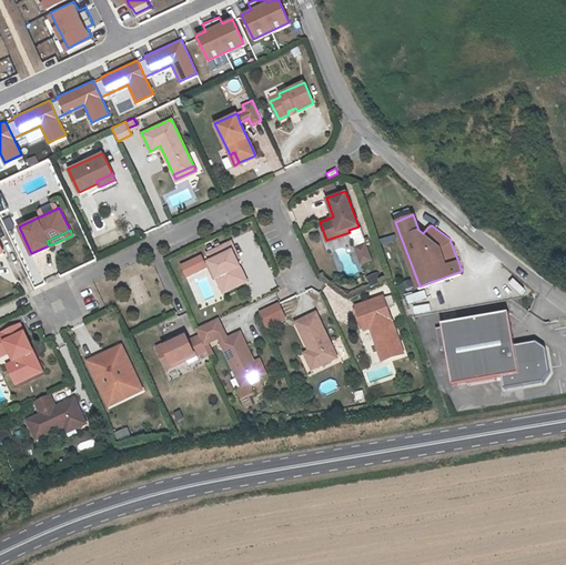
[(208,260),(222,290),(241,281),(234,268),(240,265),(235,256),(239,256),(230,240),(206,251),(210,259),(208,260)]
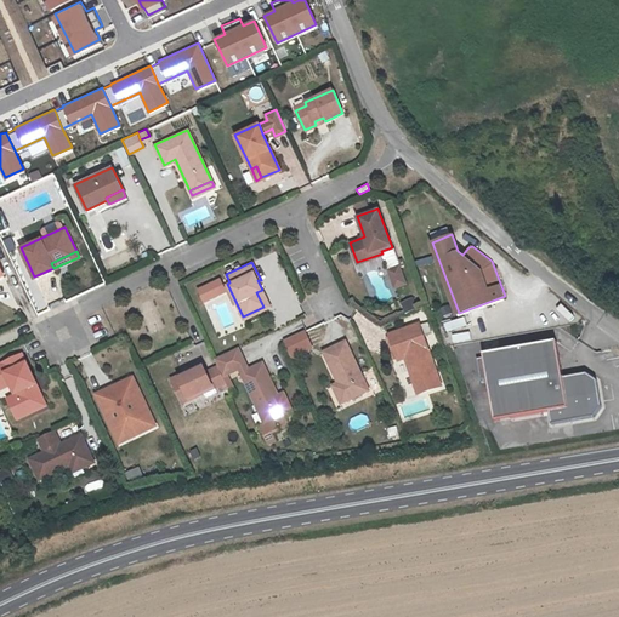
[(398,266),(388,269),(395,285),(404,281),(398,266)]
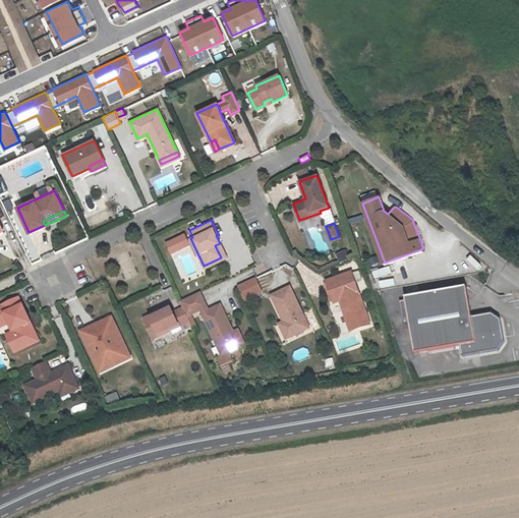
[(184,233),(166,241),(170,250),(188,242),(184,233)]
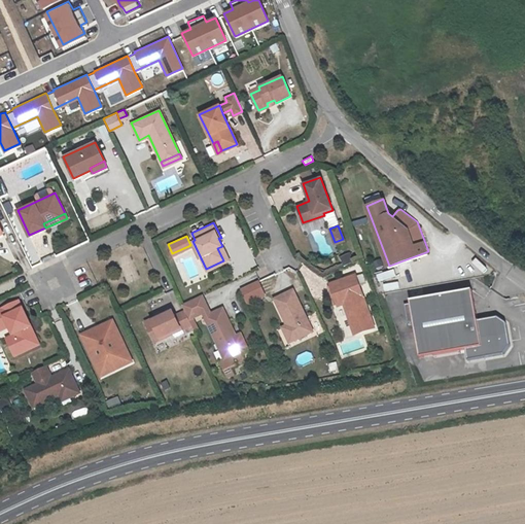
[(229,258),(222,246),(217,248),(223,260),(229,258)]
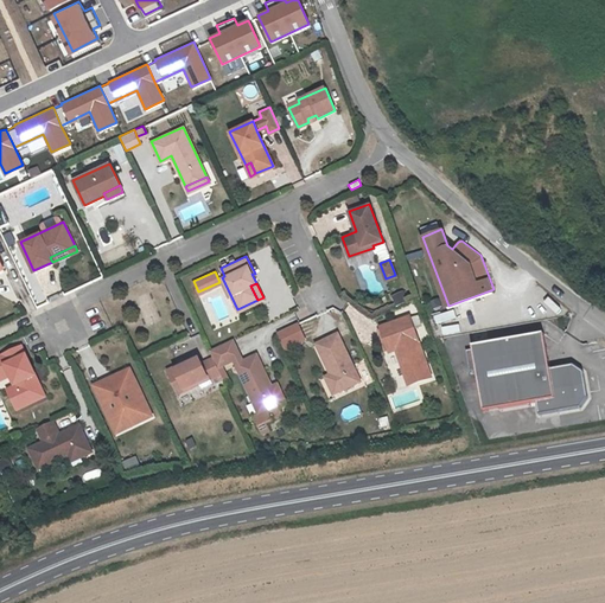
[(452,308),(433,314),(439,329),(457,324),(452,308)]
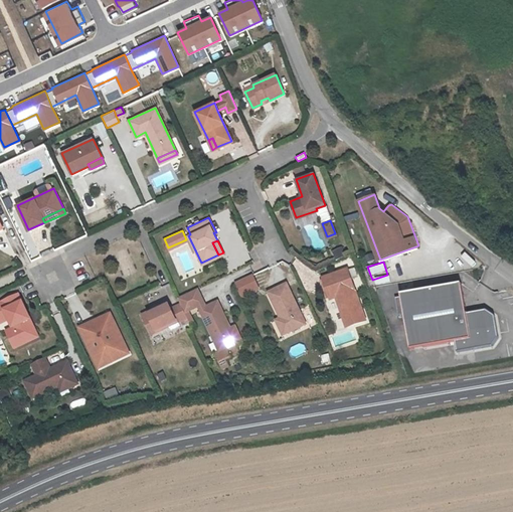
[(335,295),(346,324),(365,317),(347,267),(322,276),(330,297),(335,295)]
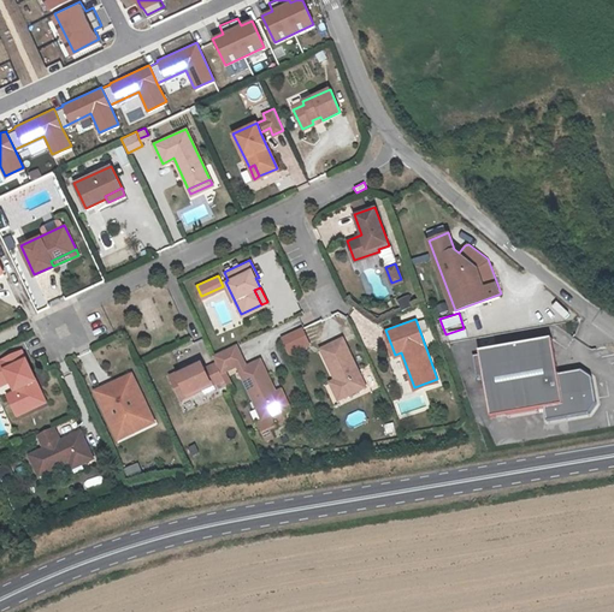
[(310,340),(302,325),(281,336),(288,351),(310,340)]
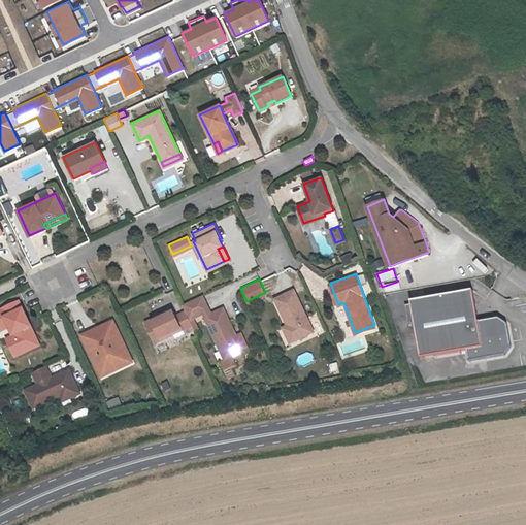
[(478,317),(472,287),(411,298),(411,300),(404,301),(407,320),(414,318),(420,355),(466,347),(468,358),(505,351),(511,342),(506,320),(498,314),(478,317)]
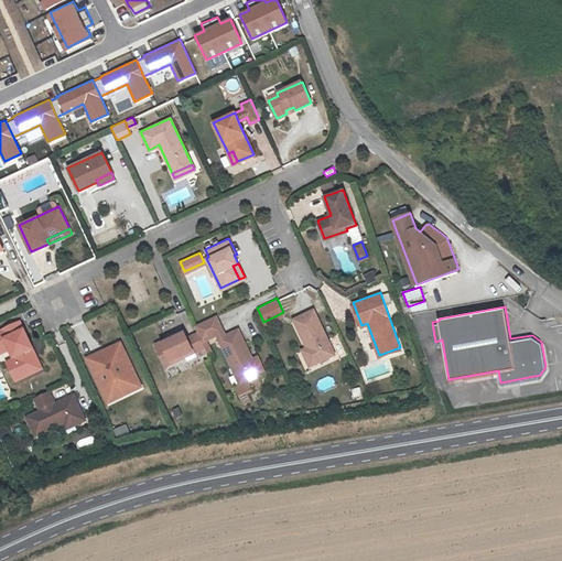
[(293,319),(306,347),(314,362),(334,353),(313,309),(293,319)]
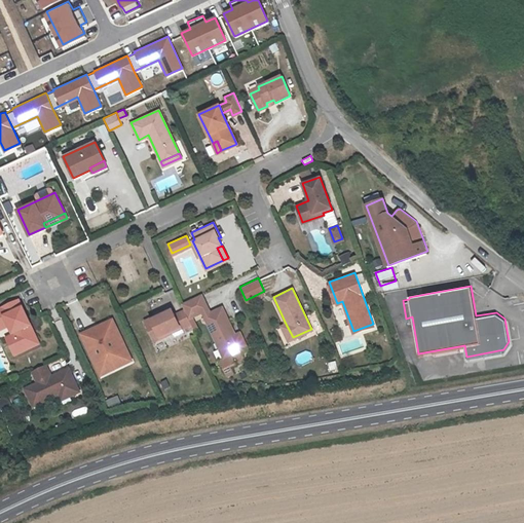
[(192,314),(208,307),(201,293),(182,302),(188,316),(192,314)]
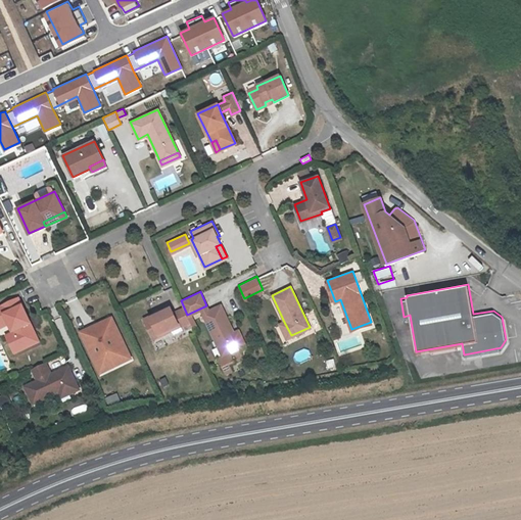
[(8,322),(11,330),(4,334),(12,351),(38,340),(29,321),(25,320),(22,318),(27,316),(17,296),(0,304),(8,322)]
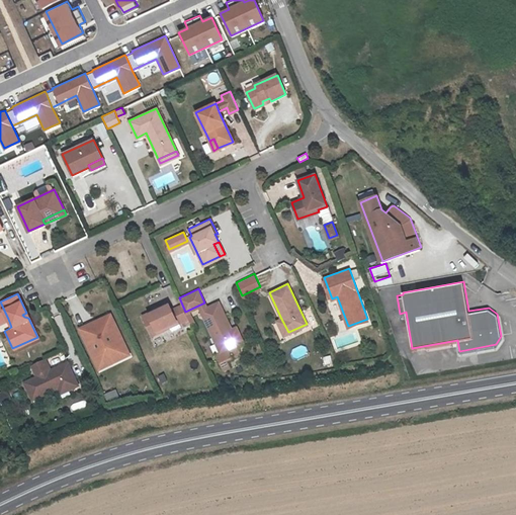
[(201,310),(221,351),(230,347),(236,344),(239,343),(232,328),(219,301),(201,310)]
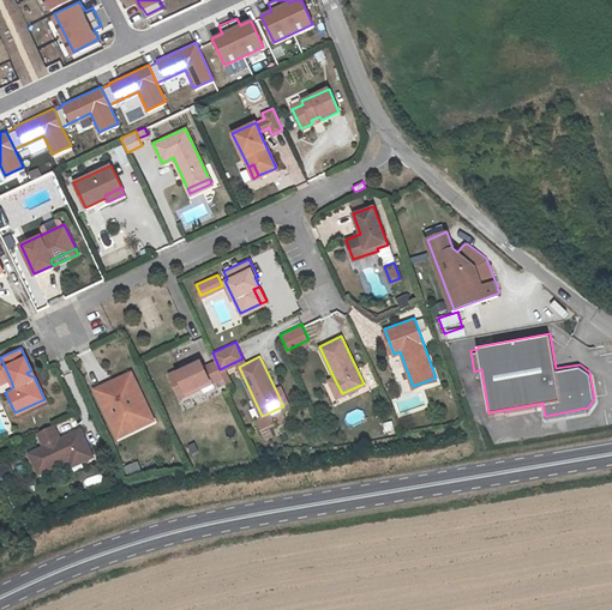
[(0,357),(0,381),(10,378),(0,357)]
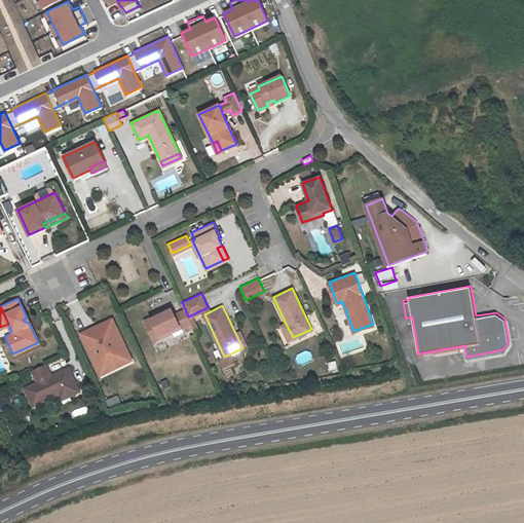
[(172,306),(144,320),(153,339),(173,330),(181,327),(190,323),(184,308),(174,312),(172,306)]
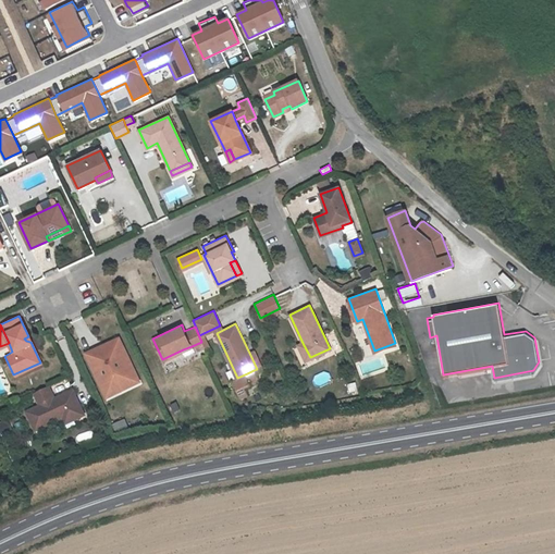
[(122,345),(118,336),(96,346),(100,356),(122,345)]
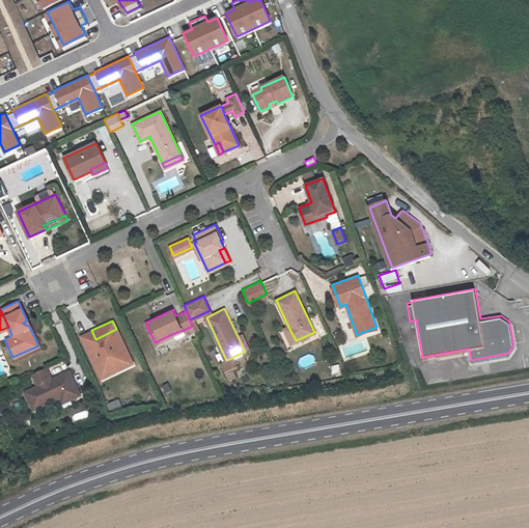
[(291,343),(296,340),(288,327),(284,329),(291,343)]
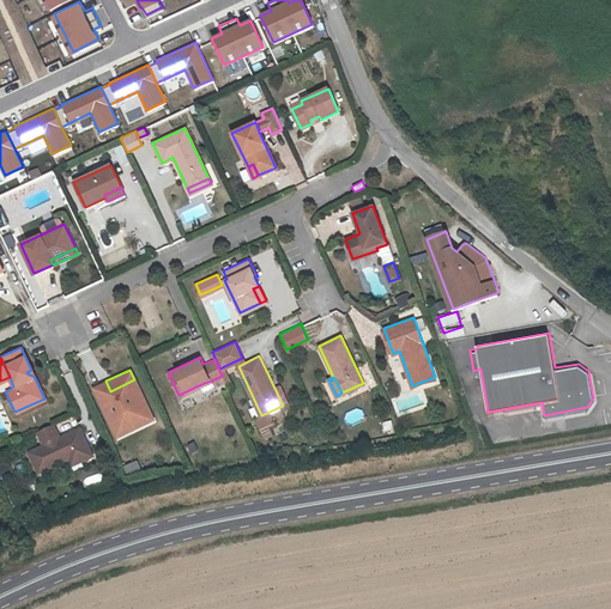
[(113,427),(127,420),(131,428),(152,418),(134,379),(110,391),(106,381),(94,387),(113,427)]
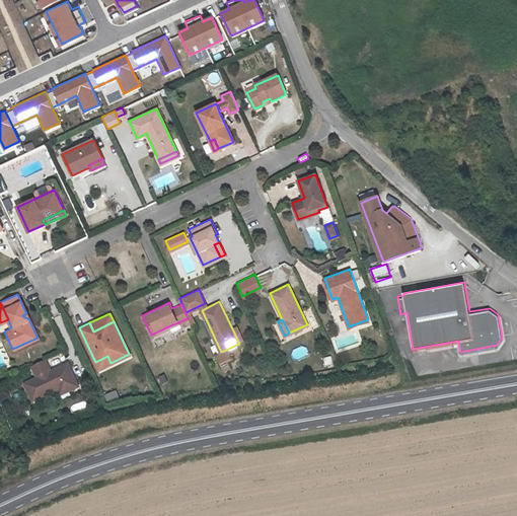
[(244,342),(237,326),(232,328),(239,344),(244,342)]
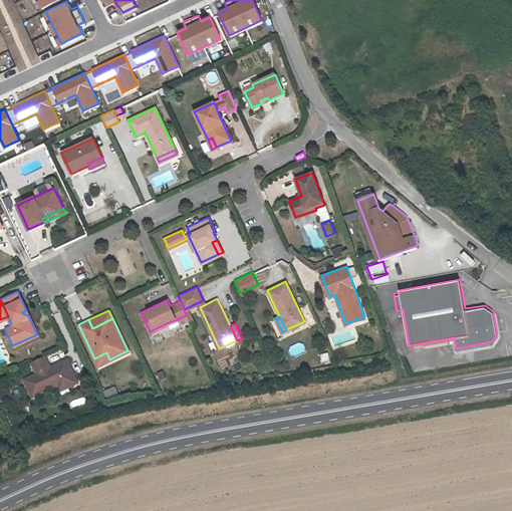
[(219,348),(215,350),(219,358),(232,352),(230,346),(228,344),(219,348)]
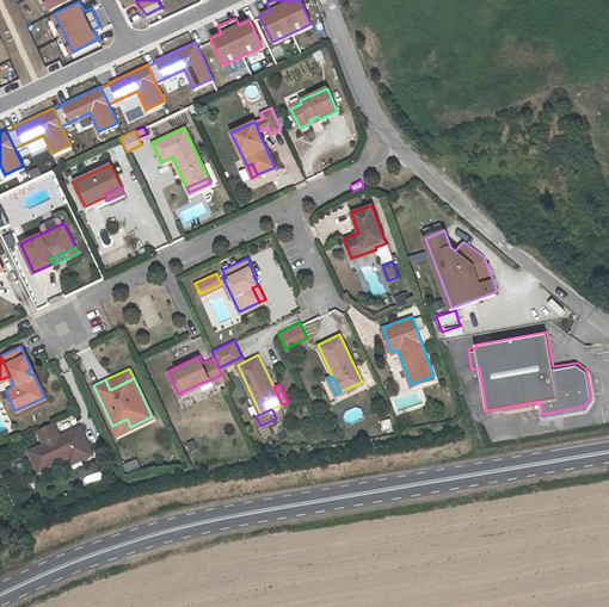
[(127,419),(112,426),(116,433),(130,427),(127,419)]
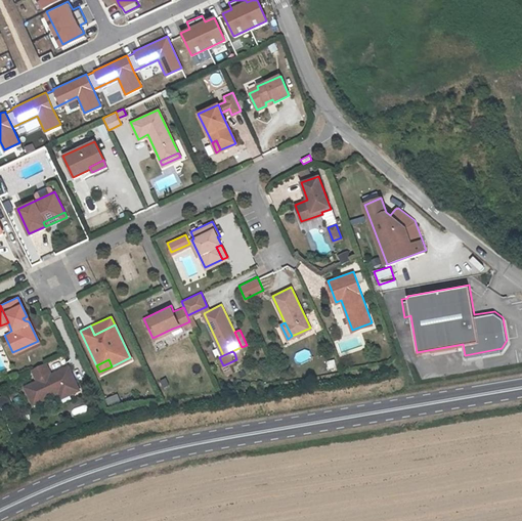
[(35,379),(23,384),(31,402),(56,390),(64,387),(67,392),(78,388),(67,363),(53,370),(54,373),(50,374),(44,360),(30,367),(32,371),(34,376),(35,379)]
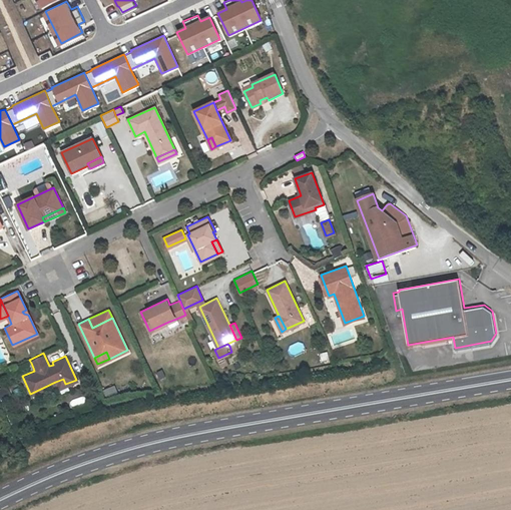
[(63,379),(55,382),(58,388),(65,384),(63,379)]
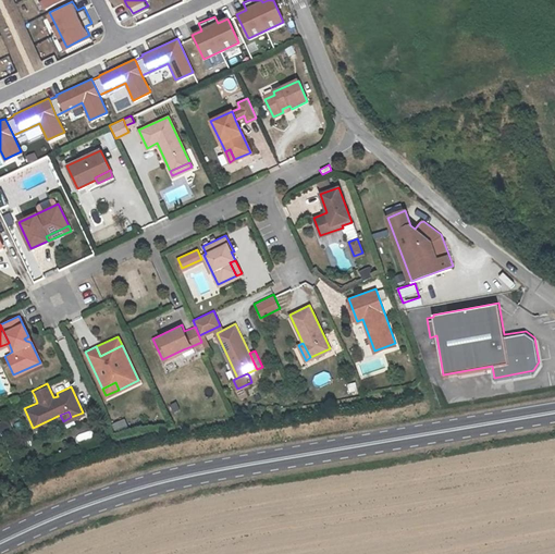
[(111,422),(113,430),(126,426),(124,418),(111,422)]
